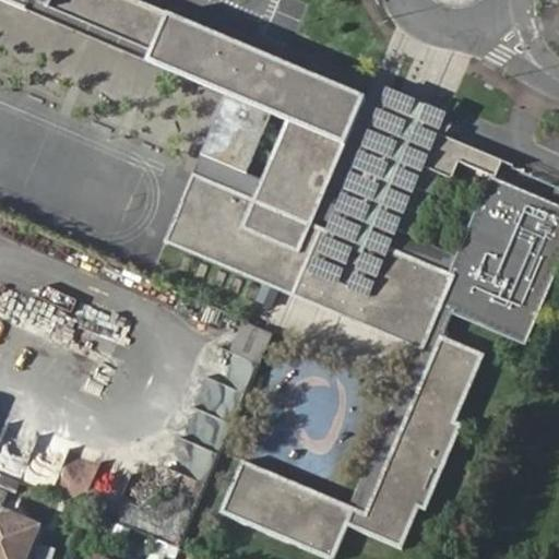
[(133,0),(0,0),(26,11),(225,95),(228,96),(270,115),(285,120),(261,180),(253,199),(238,192),(192,174),(163,242),(421,351),(406,388),(355,509),(242,461),(219,513),(328,558),(333,558),(348,526),(402,549),(420,508),(426,511),(463,424),(456,421),(485,354),(442,336),(454,309),(522,337),(558,250),(558,210),(491,182),(460,258),(453,274),(371,240),(368,248),(310,225),(313,215),(321,199),(364,96),(133,0)]
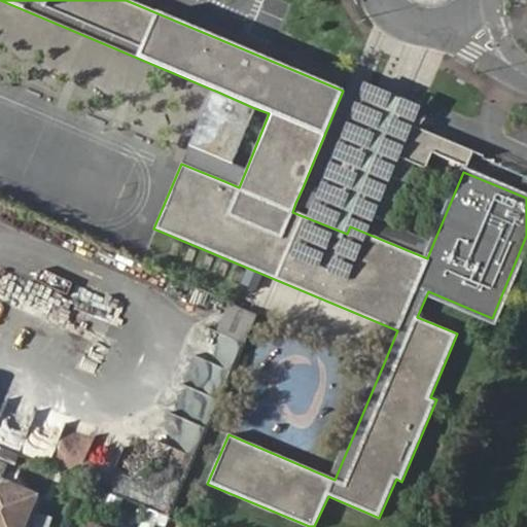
[(181,164),(224,181),(232,164),(254,108),(215,91),(212,90),(181,164)]
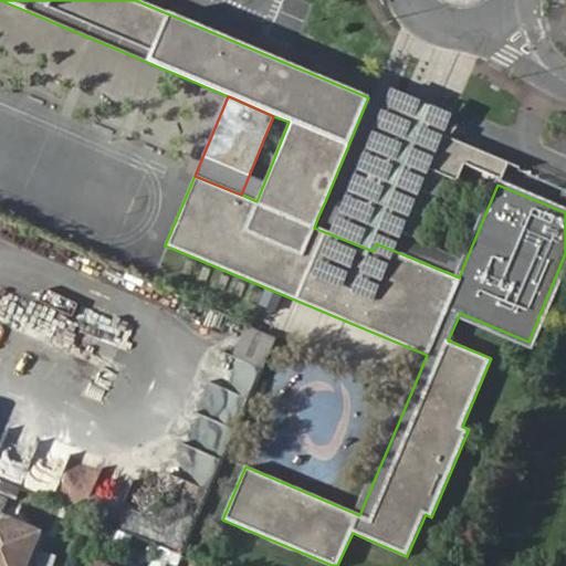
[(509,160),(442,133),(428,167),(457,179),(464,163),(501,178),(509,160)]
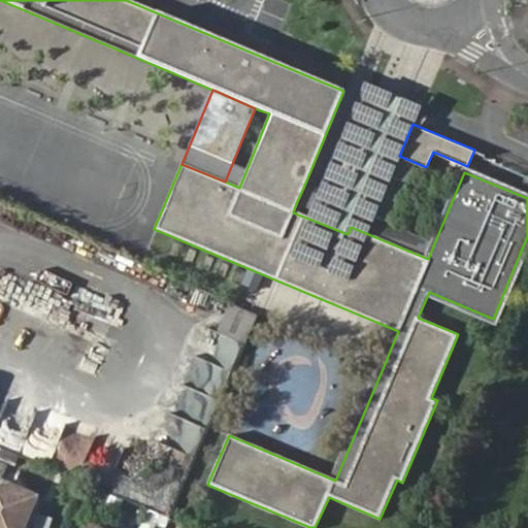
[(246,170),(232,164),(225,182),(239,188),(246,170)]
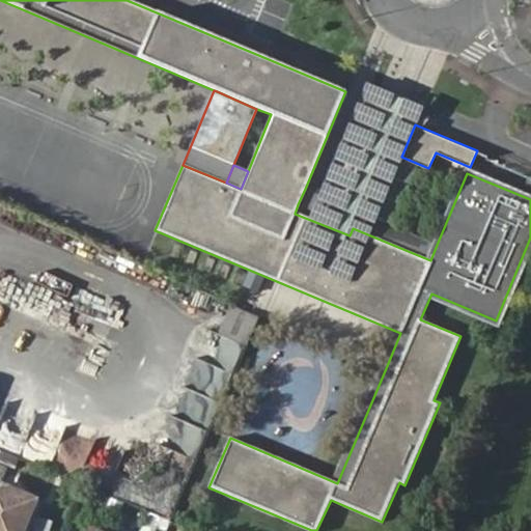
[(305,189),(298,204),(353,228),(430,260),(437,245),(305,189)]
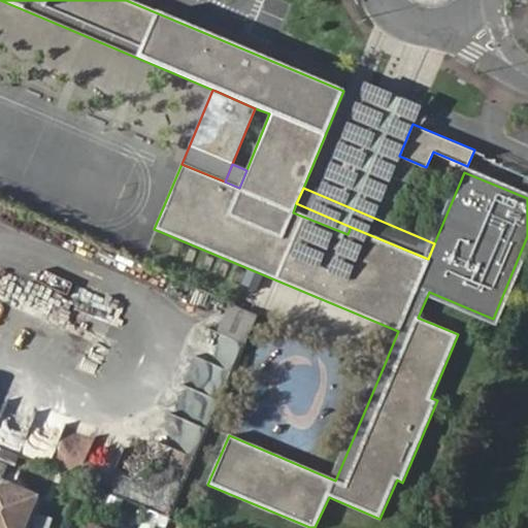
[(219,334),(249,347),(262,312),(232,300),(219,334)]
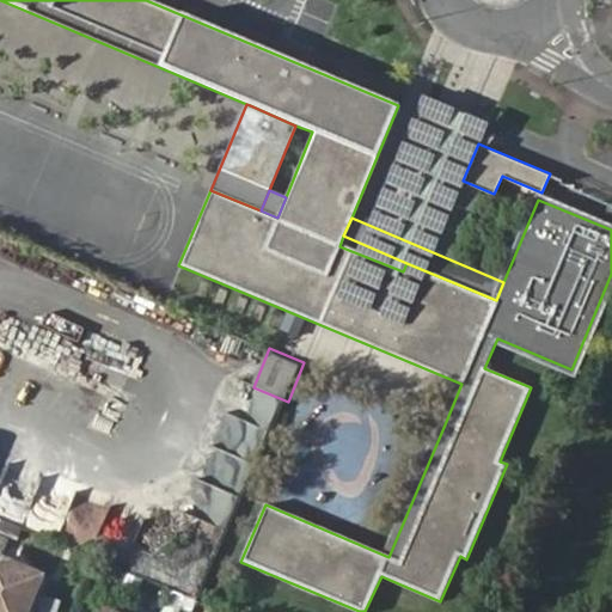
[(105,519),(111,502),(75,491),(60,542),(126,563),(138,528),(105,519)]
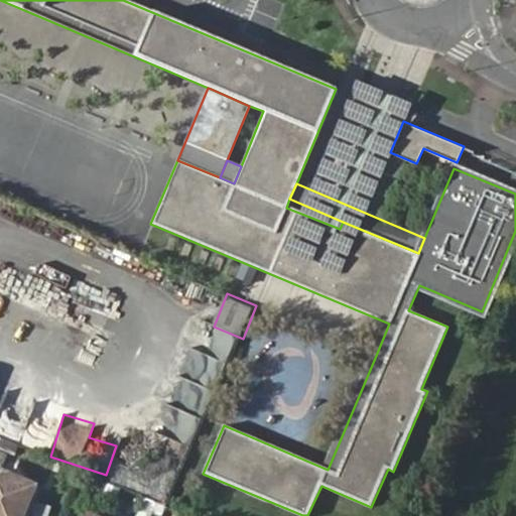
[(0,515),(17,515),(30,490),(0,476),(0,515)]
